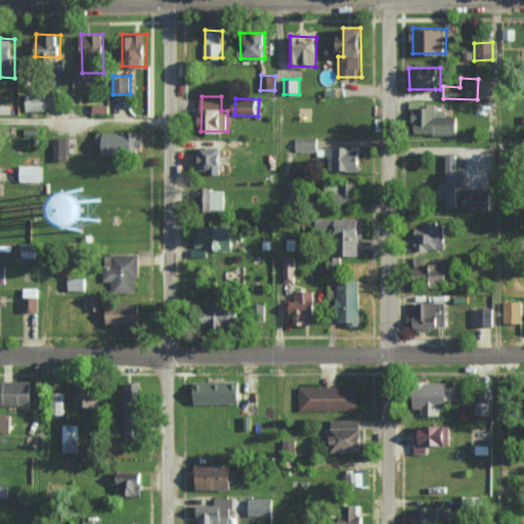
[(97,145),(104,145),(104,154),(136,154),(135,132),(97,132),(97,145)]
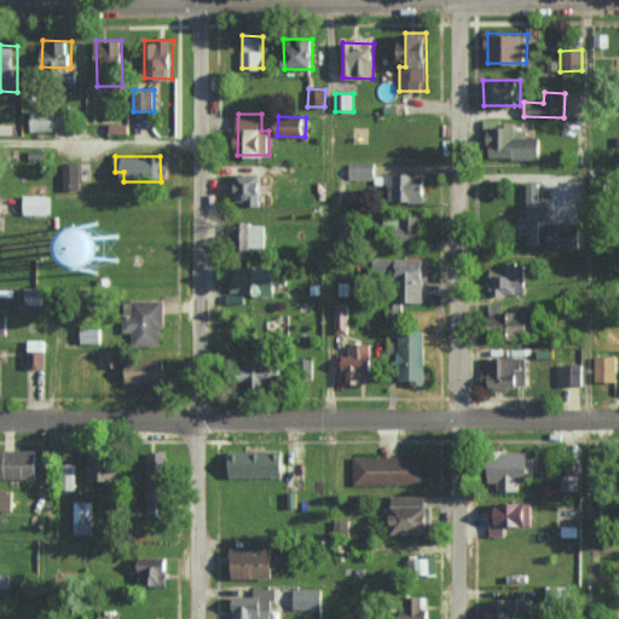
[(64,189),(81,187),(80,162),(63,162),(64,189)]
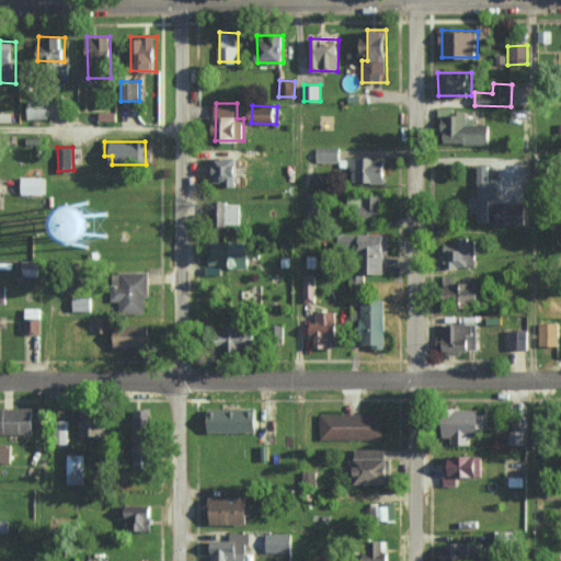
[(340,148),(316,147),(316,161),(340,162),(340,148)]
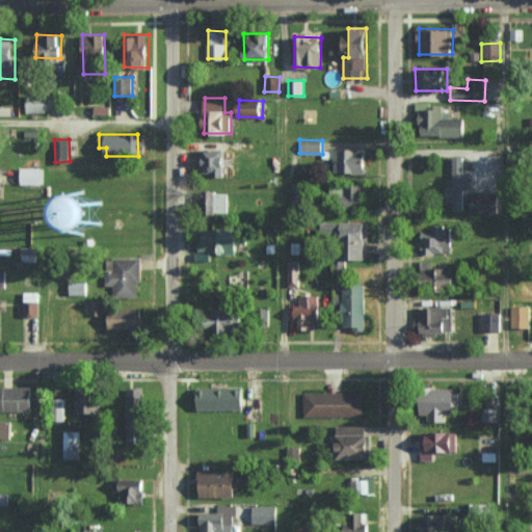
[(197,175),(229,175),(230,141),(212,141),(212,149),(197,149),(197,175)]
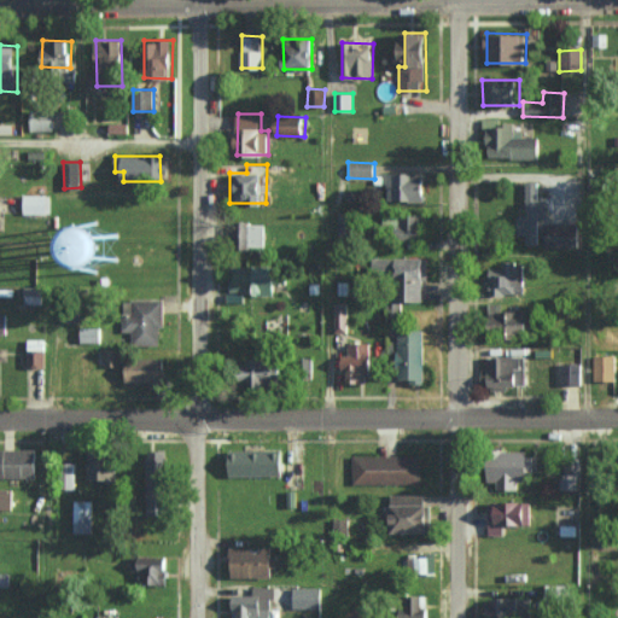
[(424,173),(385,173),(385,200),(424,200),(424,173)]
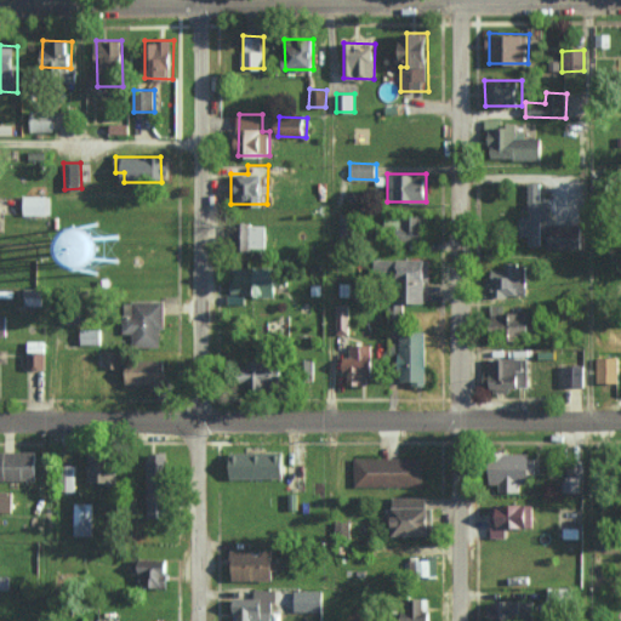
[(551,220),(550,200),(541,200),(540,182),(528,183),(529,216),(520,216),(520,237),(529,237),(529,245),(541,245),(541,220),(551,220)]
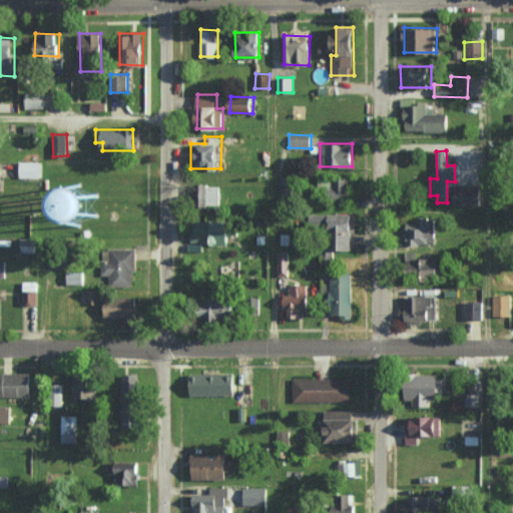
[(20,176),(41,177),(41,161),(21,161),(20,176)]
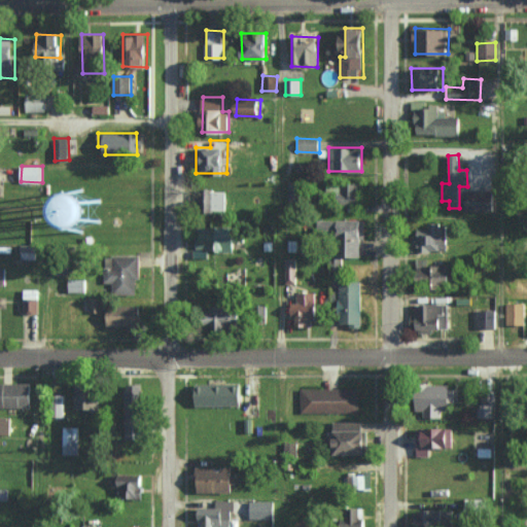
[(288,203),(303,203),(303,181),(288,181),(288,203)]
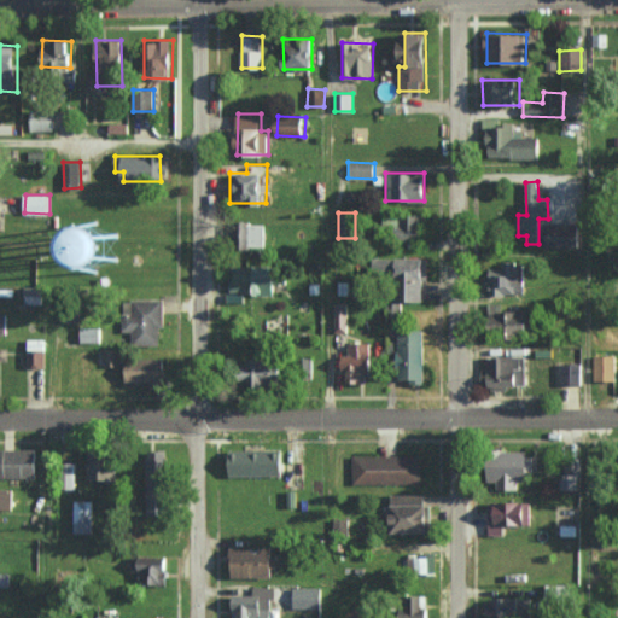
[(421,214),(398,215),(400,240),(423,239),(421,214)]
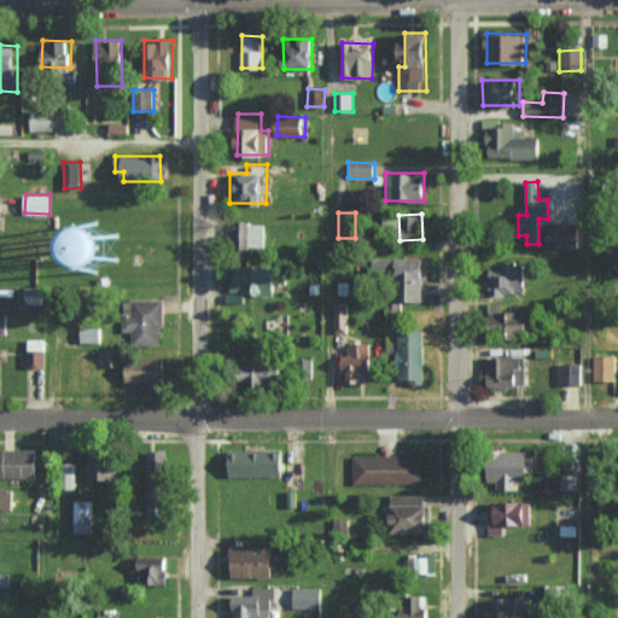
[(101,222),(101,260),(140,261),(141,223),(101,222)]
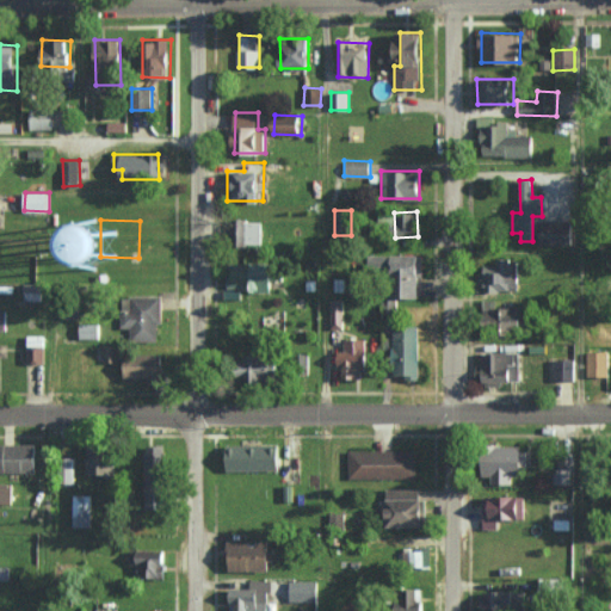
[(261,245),(263,220),(235,220),(235,244),(261,245)]
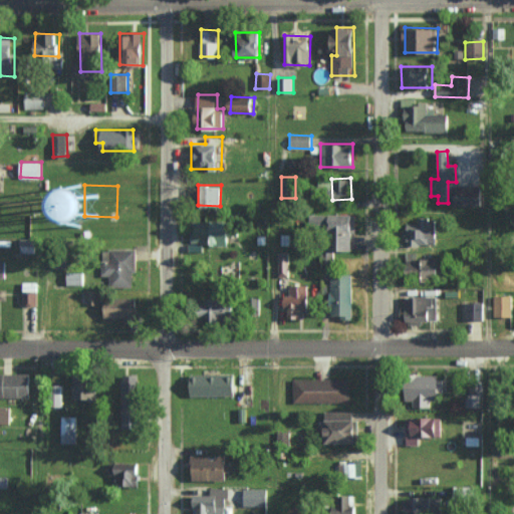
[(483,186),(452,186),(453,206),(483,205),(483,186)]
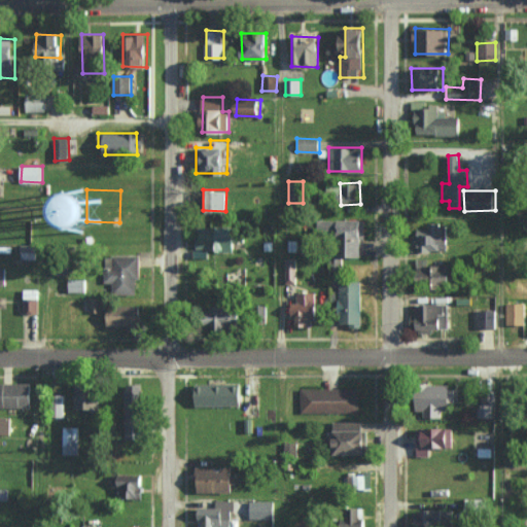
[(360,256),(361,220),(318,219),(318,232),(337,232),(337,256),(360,256)]
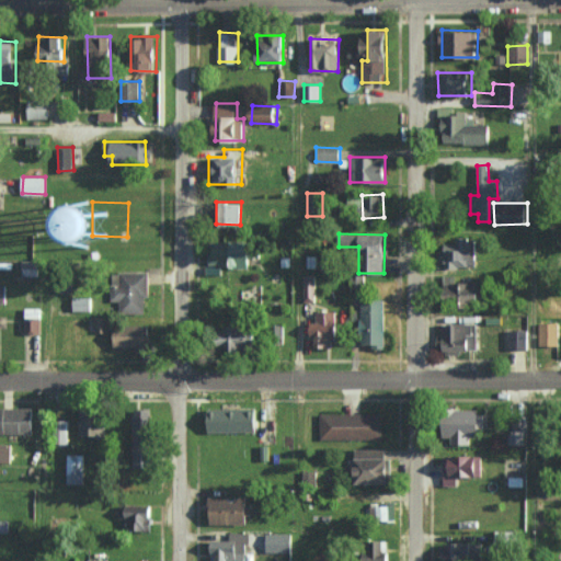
[(443,267),(477,266),(476,237),(455,237),(456,245),(442,245),(443,267)]
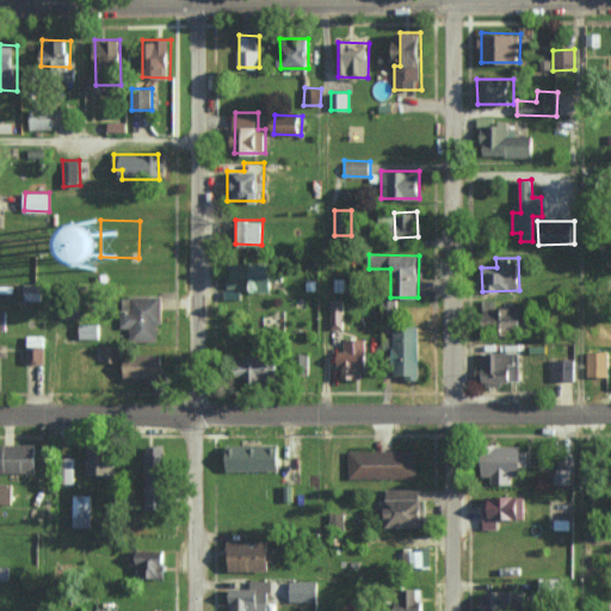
[(228,260),(227,289),(271,290),(271,278),(284,279),(284,261),(228,260)]
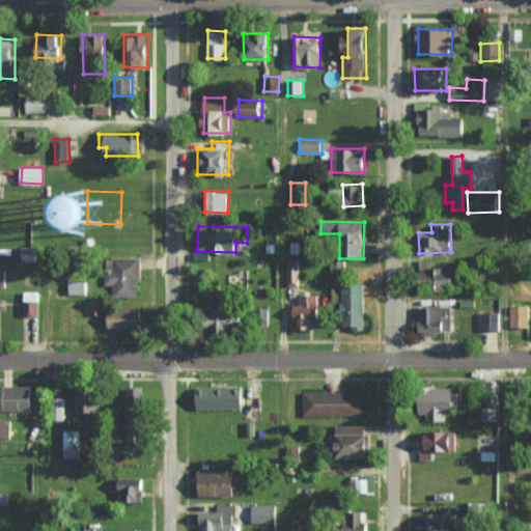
[(37,246),(23,246),(23,260),(37,260),(37,246)]
